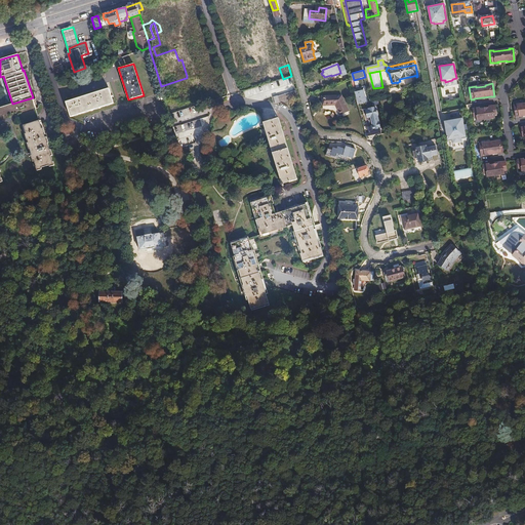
[(66,102),(70,117),(113,104),(109,88),(66,102)]
